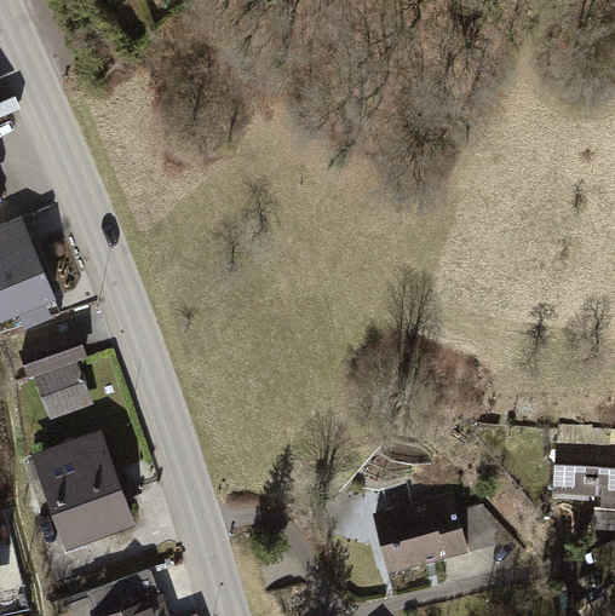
[(19,217),(0,224),(0,320),(53,298),(19,217)]
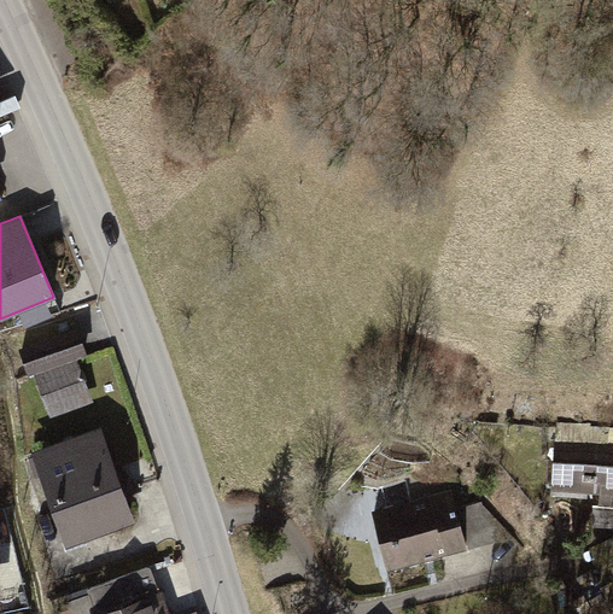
[(73,334),(18,354),(27,378),(33,375),(48,419),(87,404),(73,362),(82,358),(73,334)]
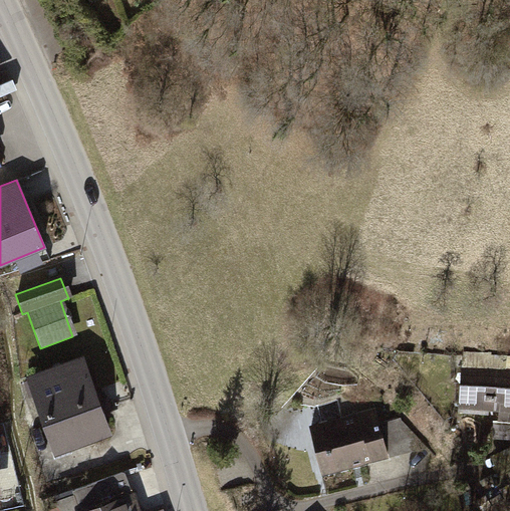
[(79,361),(26,380),(53,456),(106,437),(79,361)]
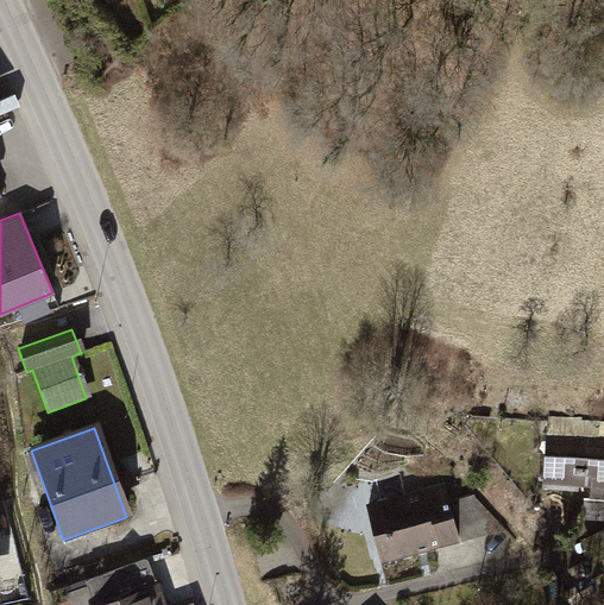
[(603,430),(547,428),(545,490),(583,492),(582,520),(603,521),(603,430)]
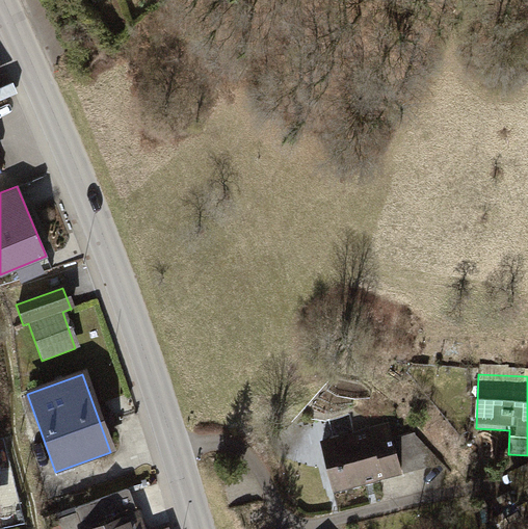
[(384,428),(319,445),(332,493),(396,475),(384,428)]
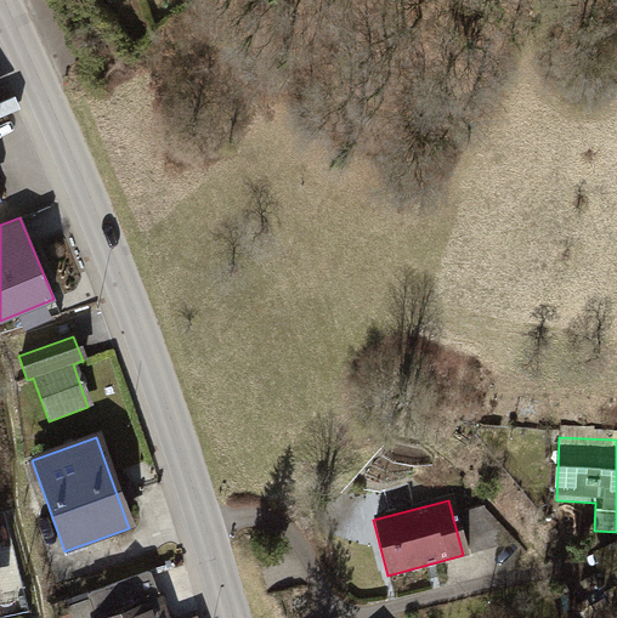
[(162,617),(147,576),(86,596),(89,602),(68,610),(69,617),(162,617)]
